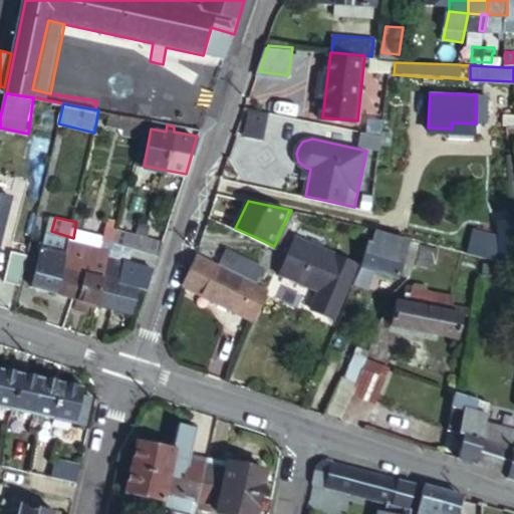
[(502,244),(501,256),(513,258),(513,217),(499,220),(501,236),(502,244)]
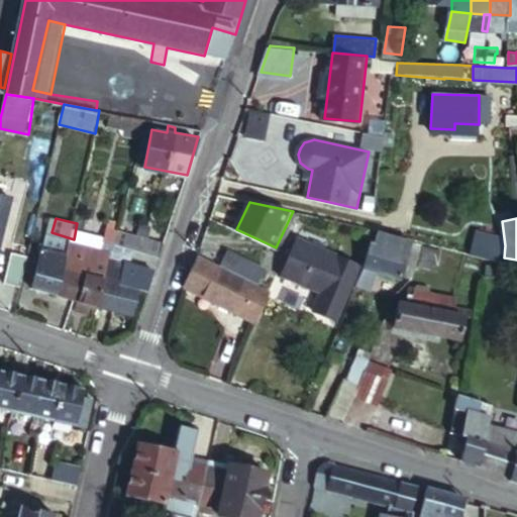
[(305,226),(286,272),(325,287),(318,305),(338,314),(360,261),(331,248),(335,237),(305,226)]
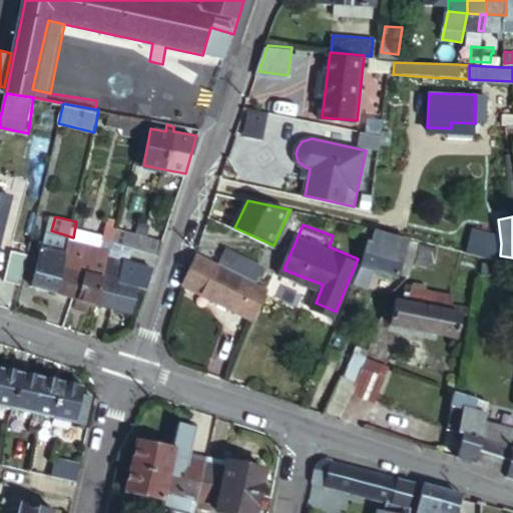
[(108,253),(110,242),(107,242),(109,234),(75,226),(73,237),(69,249),(83,253),(85,246),(108,253)]
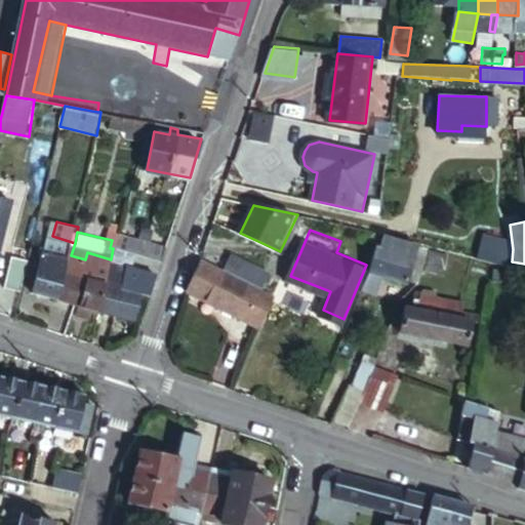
[(135,253),(160,259),(166,244),(122,234),(119,250),(135,253)]
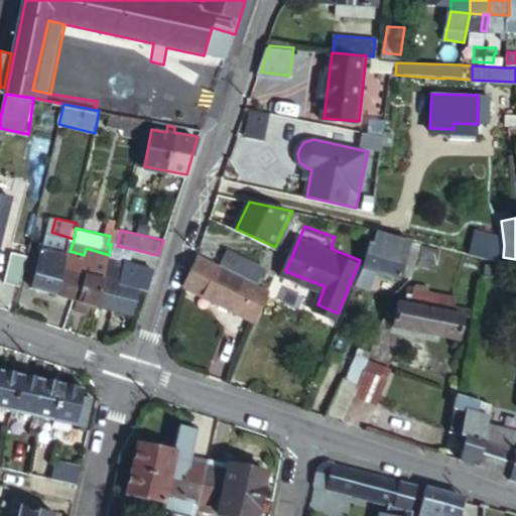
[(468,248),(481,252),(503,257),(504,245),(503,237),(473,230),(468,248)]
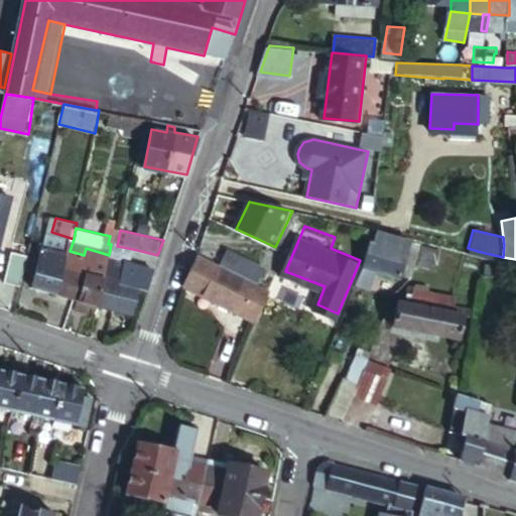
[(74,239),(51,232),(36,281),(99,301),(101,286),(63,274),(70,251),(74,239)]
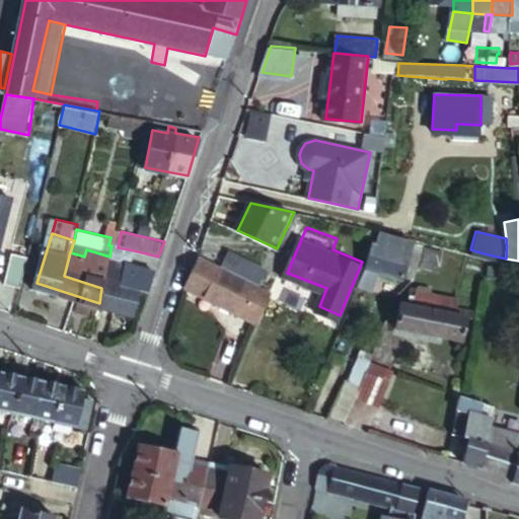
[(364,267),(377,270),(401,276),(409,254),(392,250),(393,246),(371,240),(364,267)]
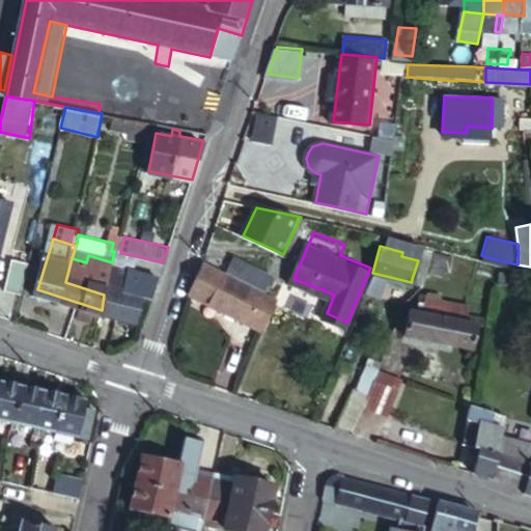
[(137,256),(120,253),(114,251),(112,262),(110,270),(127,274),(128,268),(134,270),(137,256)]
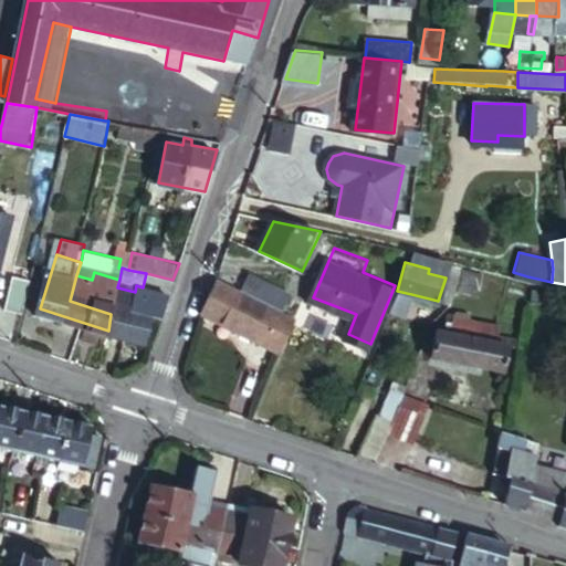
[(483,285),(485,271),(469,268),(464,287),(478,290),(483,285)]
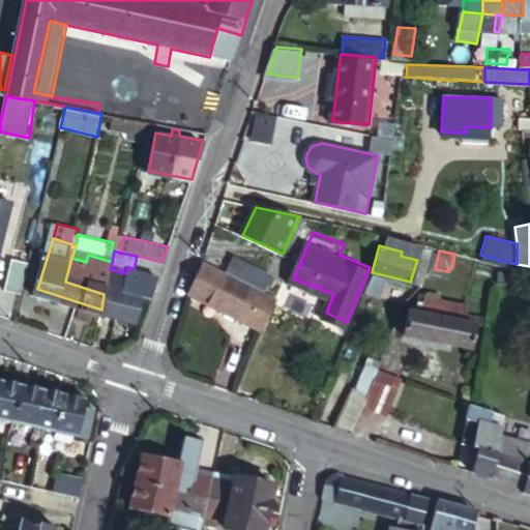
[(234,254),(227,271),(230,272),(240,276),(268,290),(275,273),(234,254)]
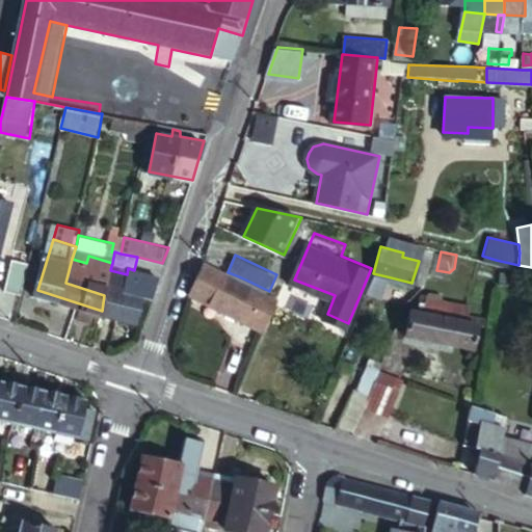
[(6,288),(23,292),(30,260),(14,256),(6,288)]
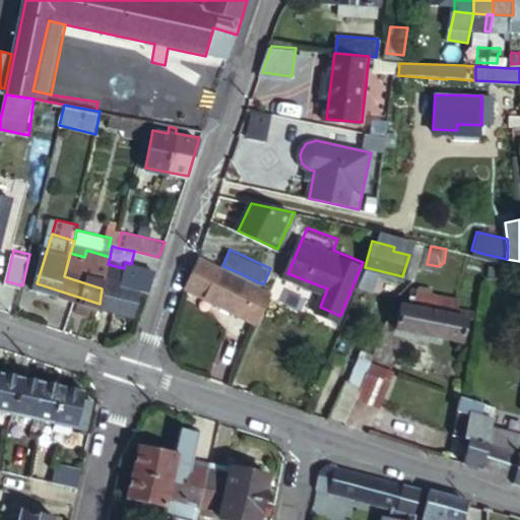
[(84,257),(108,264),(110,257),(86,250),(84,257)]
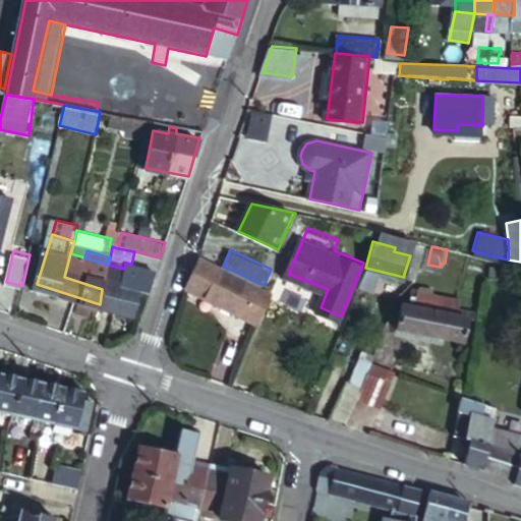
[(102,289),(108,265),(84,257),(70,253),(64,277),(102,289)]
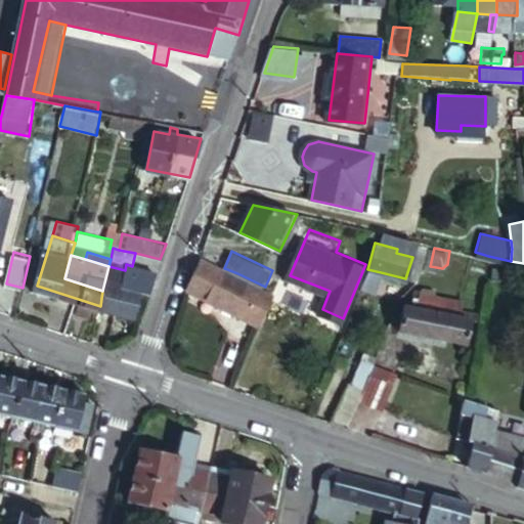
[(224,268),(201,258),(198,268),(232,285),(237,273),(227,269),(224,268)]
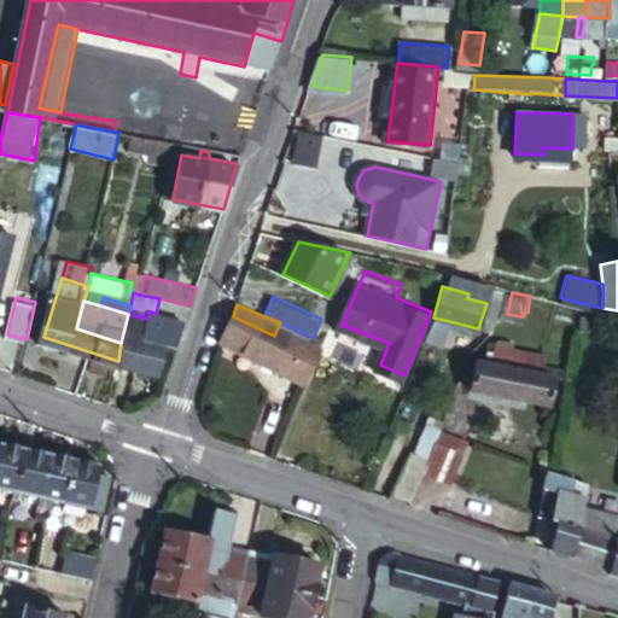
[(165,344),(175,347),(184,320),(156,314),(149,312),(147,319),(136,365),(159,371),(165,344)]
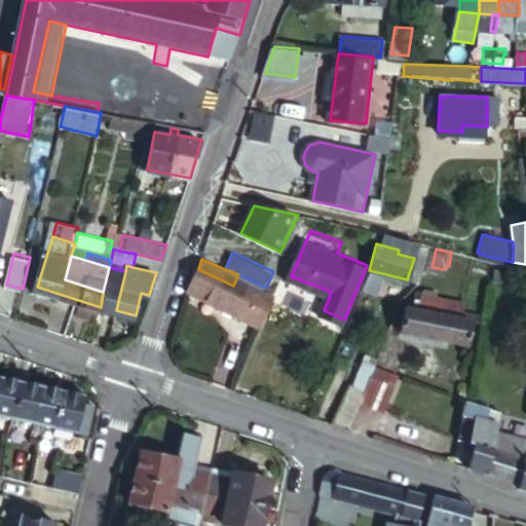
[(101,307),(116,310),(125,271),(109,267),(103,292),(101,307)]
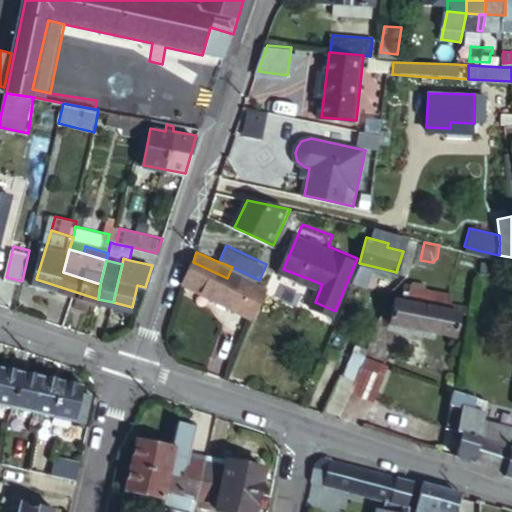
[(227,278),(193,262),(191,261),(180,281),(182,281),(229,305),(234,292),(260,304),(270,285),(259,280),(232,267),(227,278)]
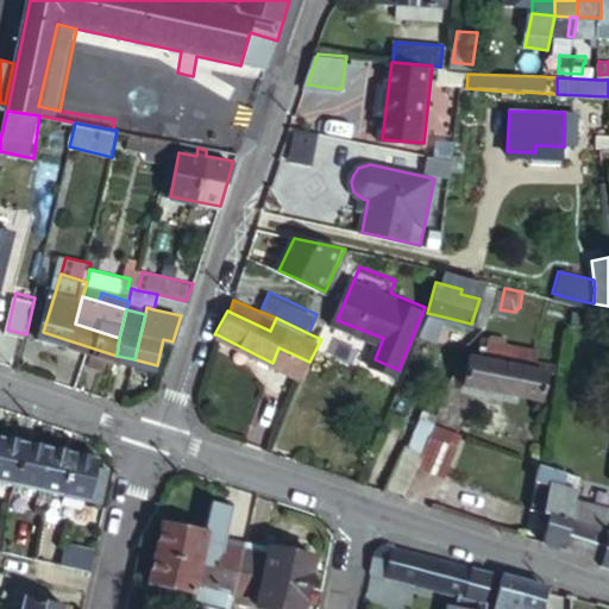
[(427,313),(420,332),(437,336),(443,316),(427,313)]
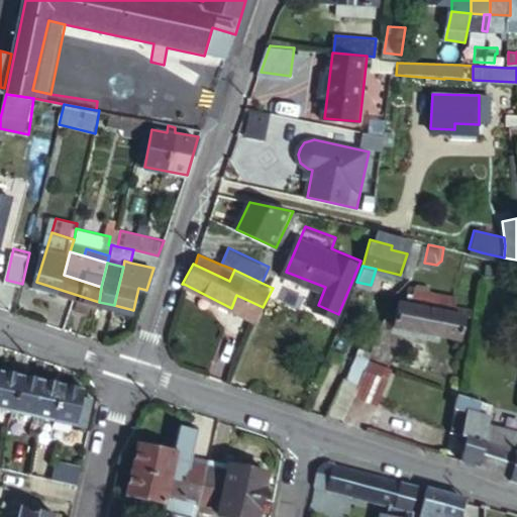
[(463,334),(468,312),(455,310),(458,294),(418,287),(417,290),(410,289),(408,302),(399,301),(395,322),(463,334)]
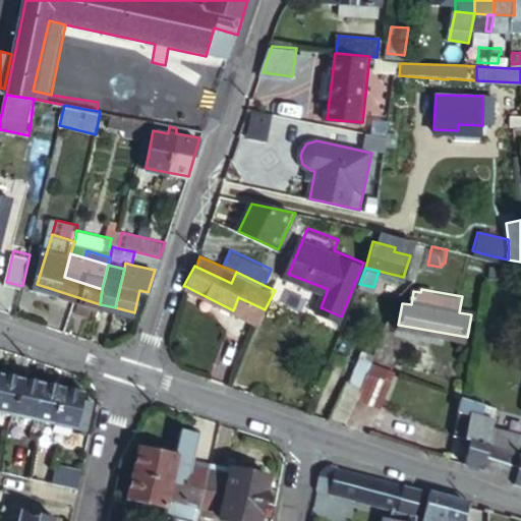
[(233,310),(258,324),(265,309),(238,297),(233,310)]
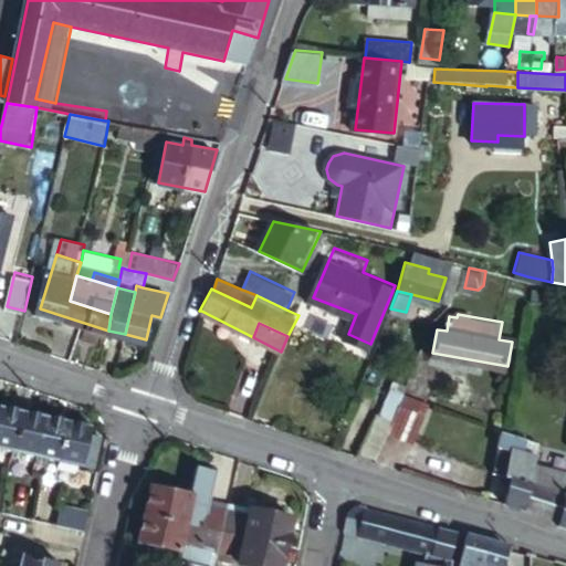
[(397,420),(406,392),(408,387),(394,381),(381,413),(397,420)]
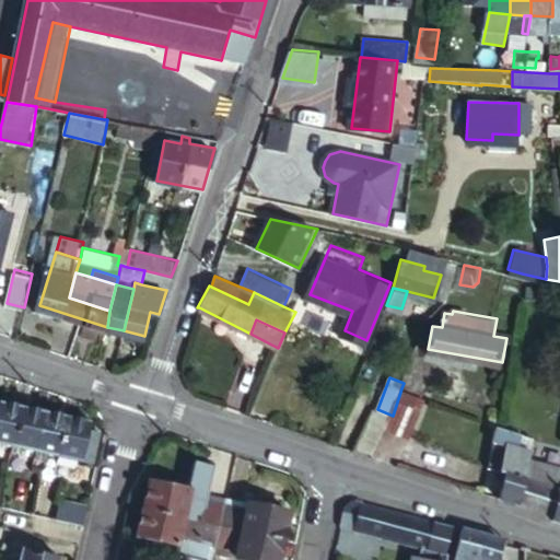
[(393,416),(389,427),(416,434),(424,411),(417,408),(420,395),(401,388),(393,416)]
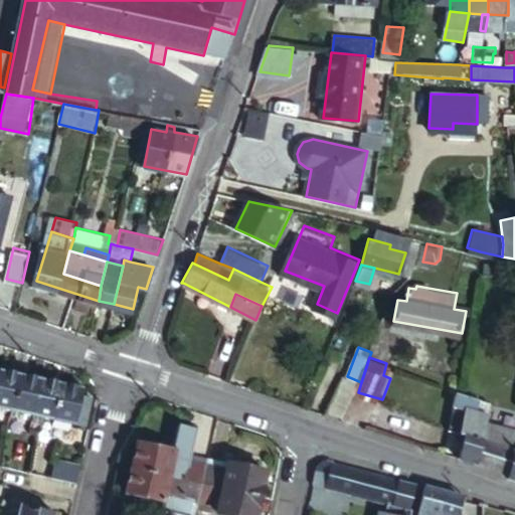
[(383,375),(390,378),(394,366),(386,363),(383,375)]
